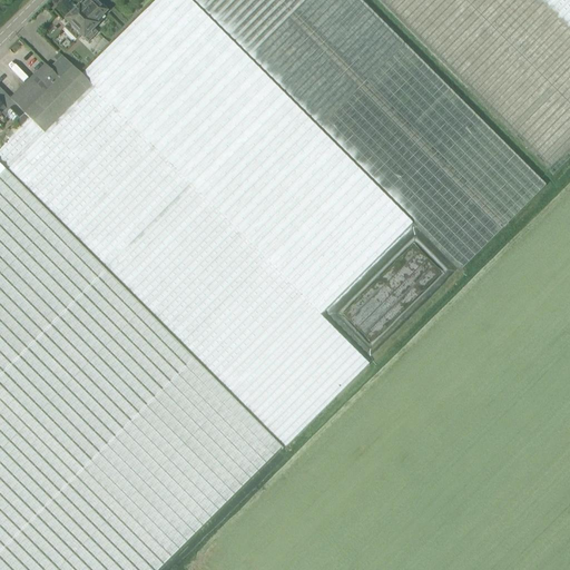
[(15,126),(0,140),(0,163),(285,448),(300,433),(367,364),(318,315),(324,311),(335,300),(410,224),(411,224),(187,0),(157,0),(85,71),(80,76),(61,57),(48,70),(43,66),(10,99),(9,100),(15,106),(7,114),(6,111),(2,115),(15,126)]
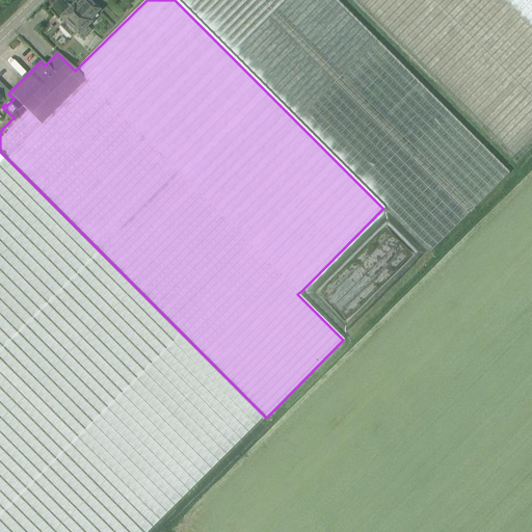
[(99,12),(86,0),(83,0),(75,9),(73,7),(60,20),(63,22),(59,27),(71,37),(75,33),(78,36),(81,40),(89,31),(86,28),(90,24),(88,22),(99,12)]
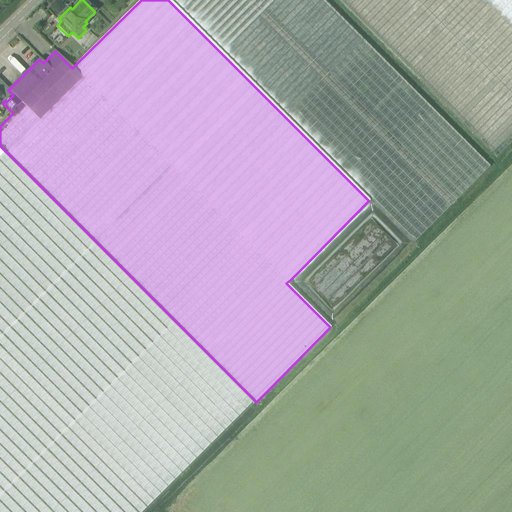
[(172,0),(265,92),(414,241),(489,167),(322,0),(172,0)]
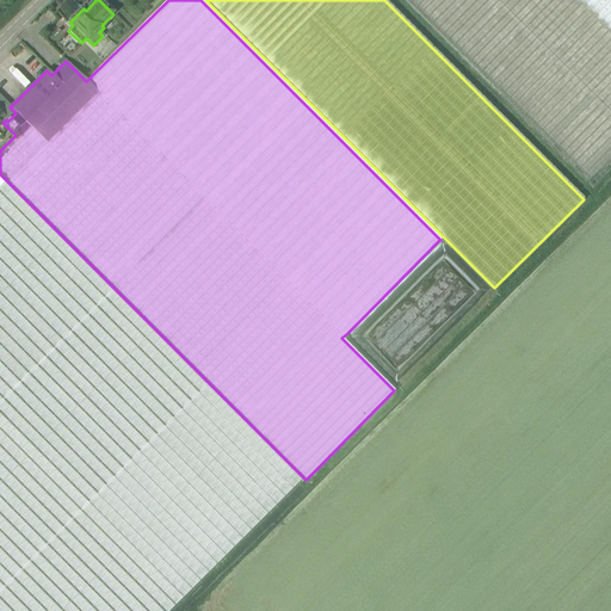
[(610,23),(587,0),(403,0),(592,187),(610,167),(610,23)]
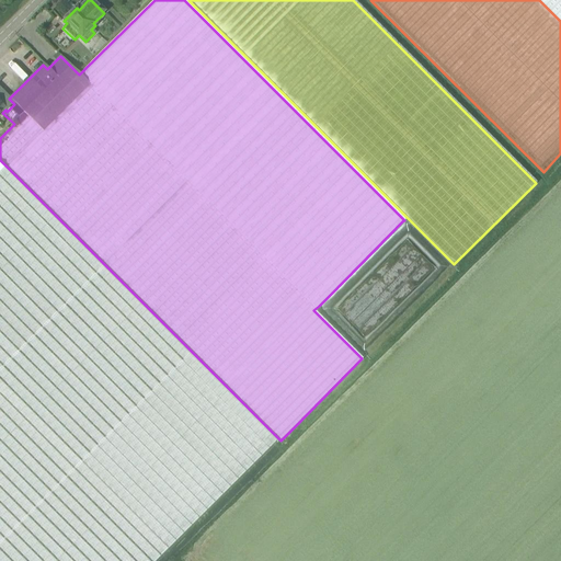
[(560,0),(539,0),(560,21),(560,0)]
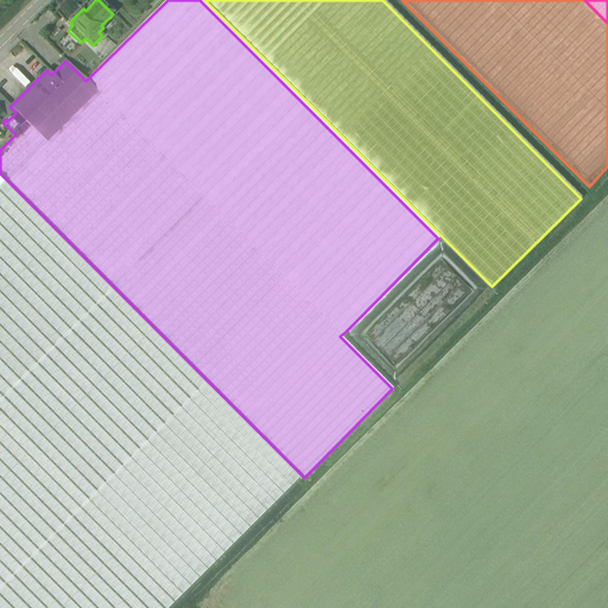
[(116,49),(111,43),(101,52),(107,58),(116,49)]
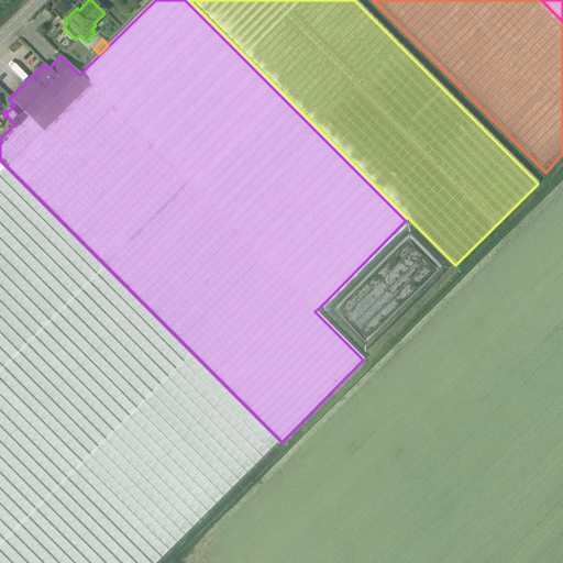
[(0,111),(3,108),(4,109),(6,108),(7,109),(6,110),(7,112),(14,105),(9,99),(10,98),(3,92),(0,89),(0,111)]
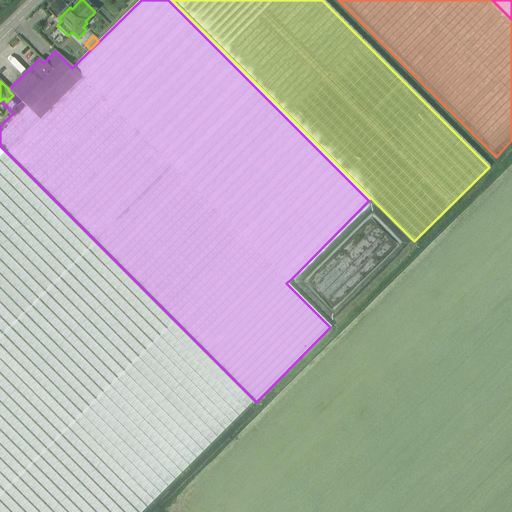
[(143,511),(253,403),(4,153),(0,156),(0,511),(143,511)]
